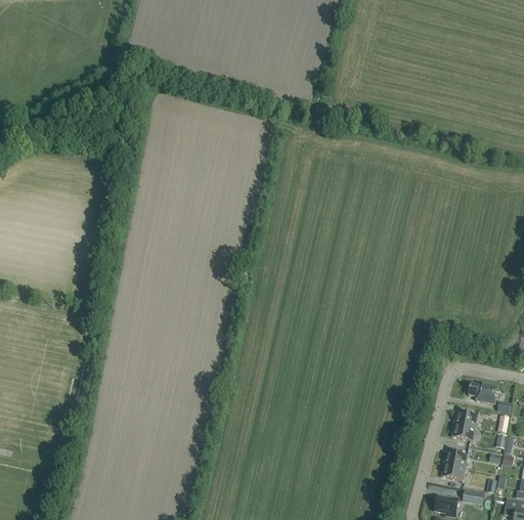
[(471,381),(469,393),(477,395),(476,398),(495,402),(498,385),(479,382),(479,383),(471,381)]
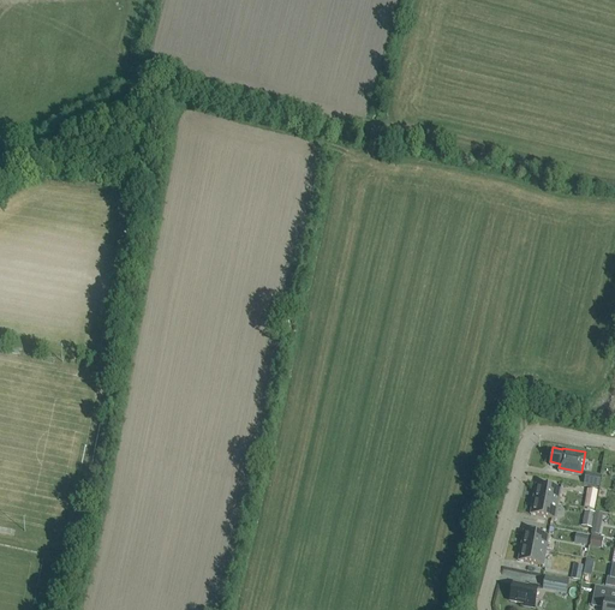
[(602,472),(593,470),(593,474),(585,473),(584,480),(599,483),(602,472)]
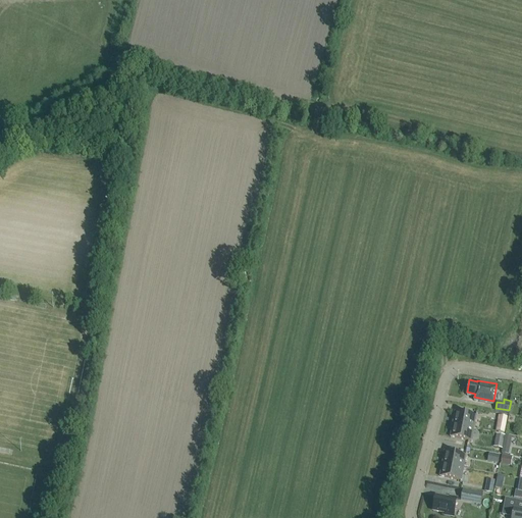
[(475,412),(456,408),(453,421),(473,425),(475,412)]
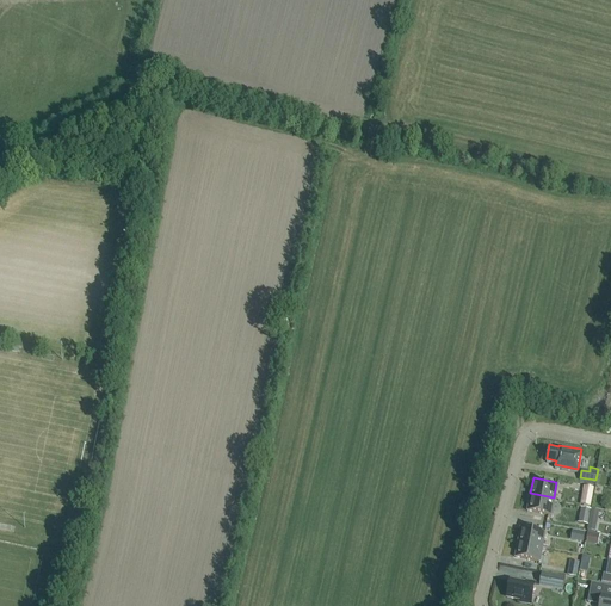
[(593,483),(585,482),(580,501),(590,504),(593,483)]
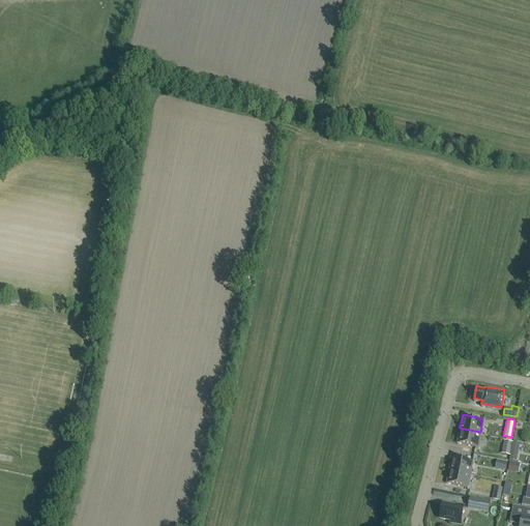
[(460,428),(458,440),(478,444),(480,432),(460,428)]
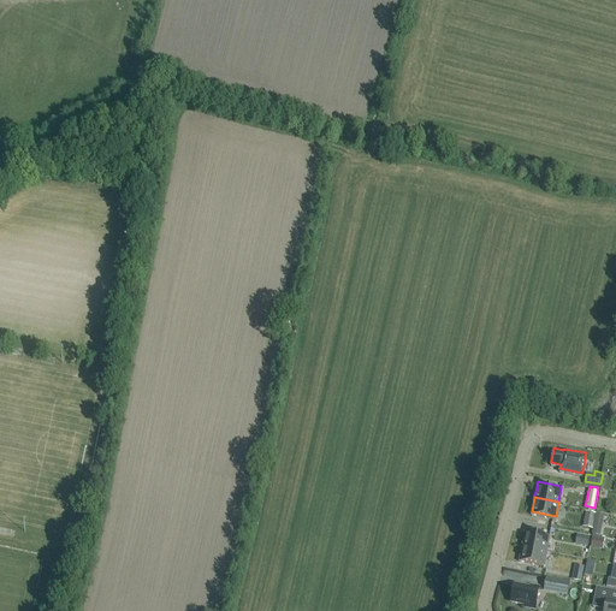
[(584,523),(592,525),(594,509),(586,506),(584,523)]
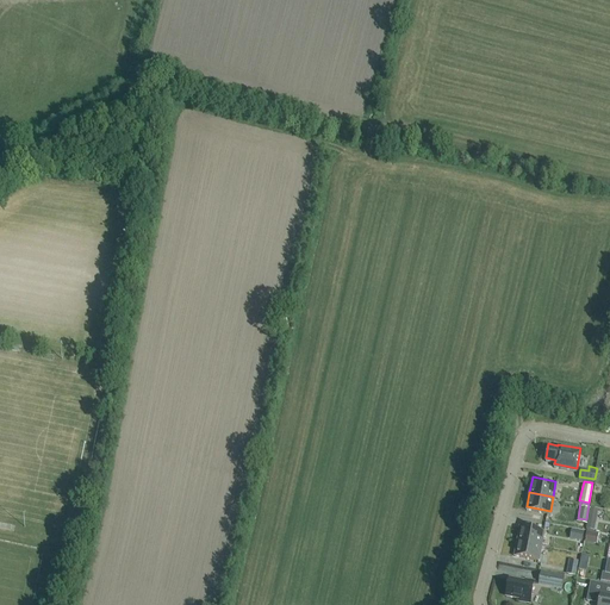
[(586,525),(593,526),(596,516),(589,515),(586,525)]
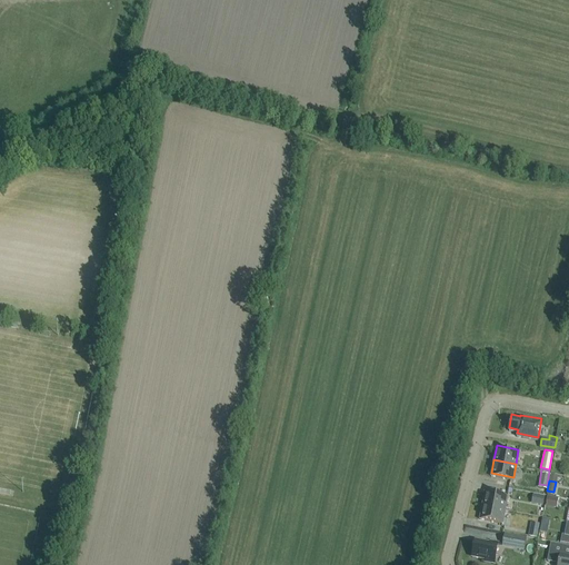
[(486,488),(482,503),(505,506),(507,493),(486,488)]
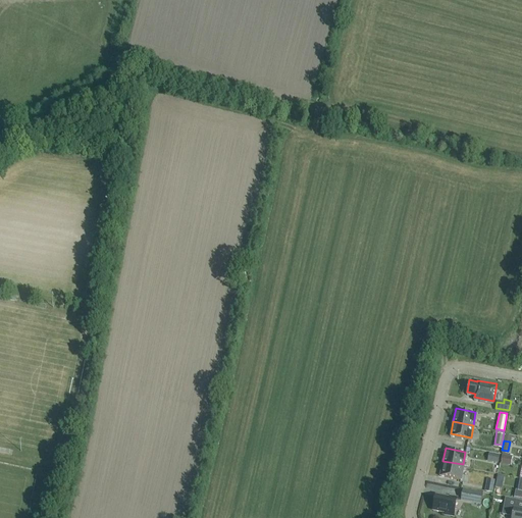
[(489,450),(487,458),(498,460),(500,452),(489,450)]
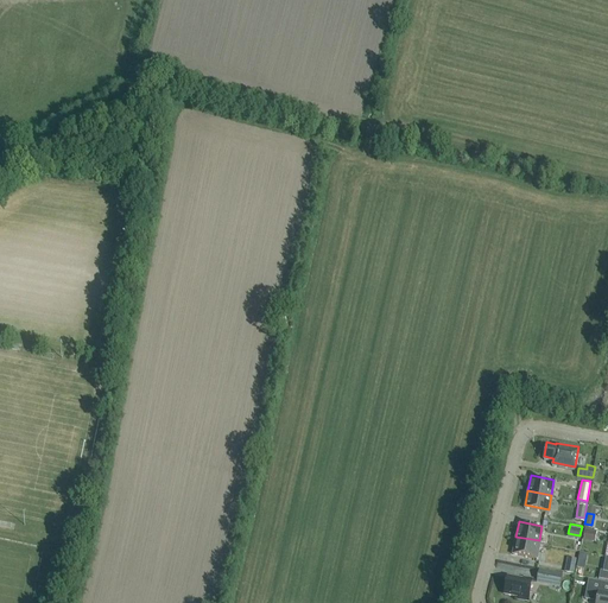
[(537,556),(539,540),(515,537),(513,551),(537,556)]
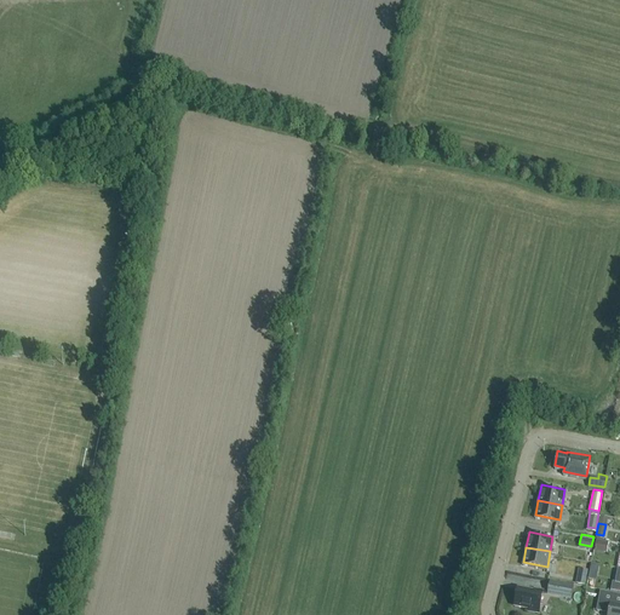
[(573,581),(550,578),(547,590),(572,593),(573,581)]
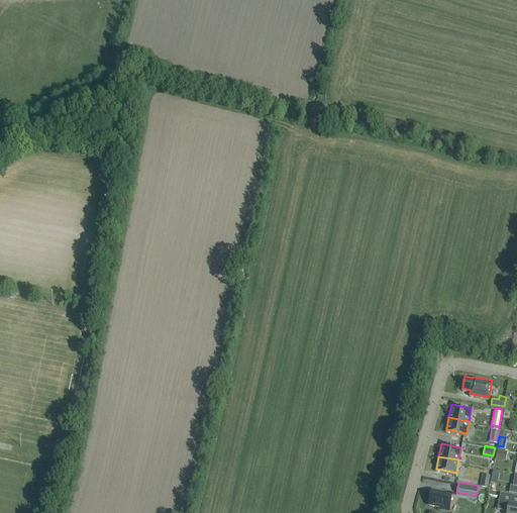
[(444,490),(431,488),(428,502),(440,505),(440,506),(449,508),(452,490),(445,489),(444,490)]
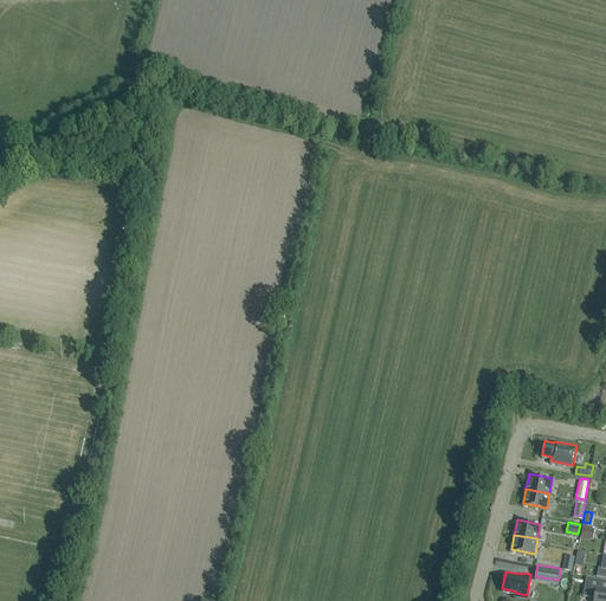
[(605,600),(605,577),(587,575),(584,593),(594,595),(593,600),(605,600)]
